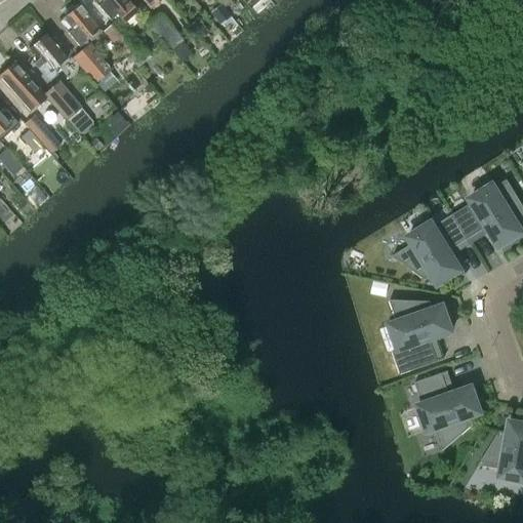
[(103,0),(104,2),(101,5),(115,23),(106,31),(127,55),(128,54),(139,67),(152,55),(142,43),(143,42),(125,22),(138,10),(129,0),(103,0)]
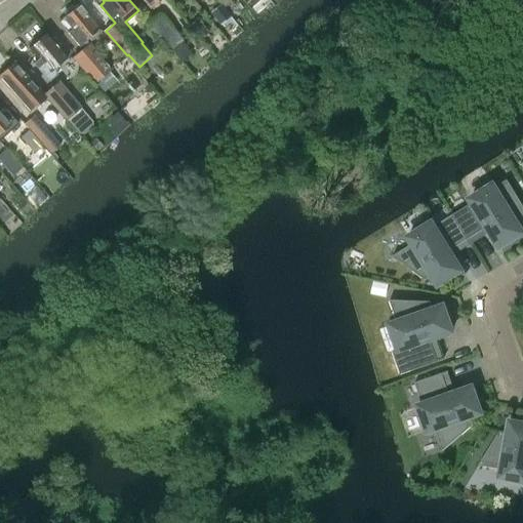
[(223,2),(212,11),(222,22),(232,13),(223,2)]
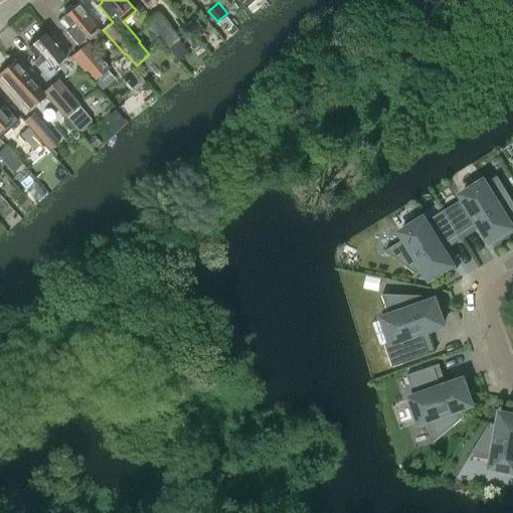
[(101,30),(77,3),(62,17),(72,28),(68,31),(78,44),(89,36),(92,39),(101,30)]
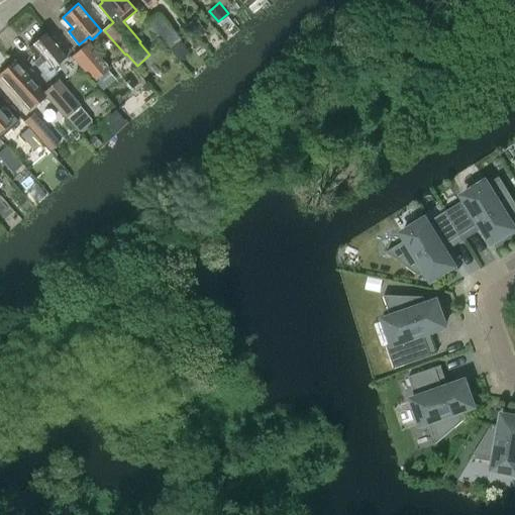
[(149,23),(172,48),(182,39),(160,14),(149,23)]
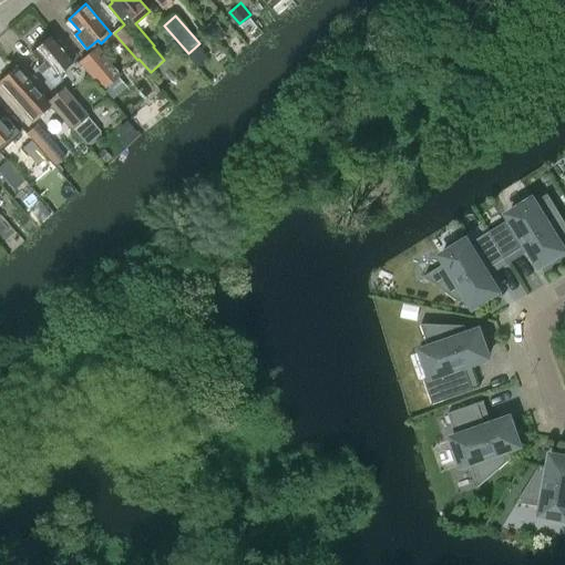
[(215,19),(206,26),(218,40),(226,33),(215,19)]
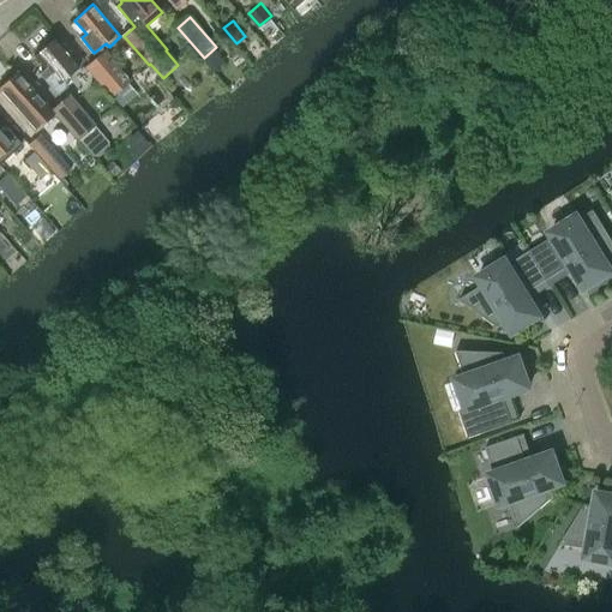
[(41,73),(59,94),(70,85),(65,81),(81,67),(55,39),(35,55),(47,69),(41,73)]
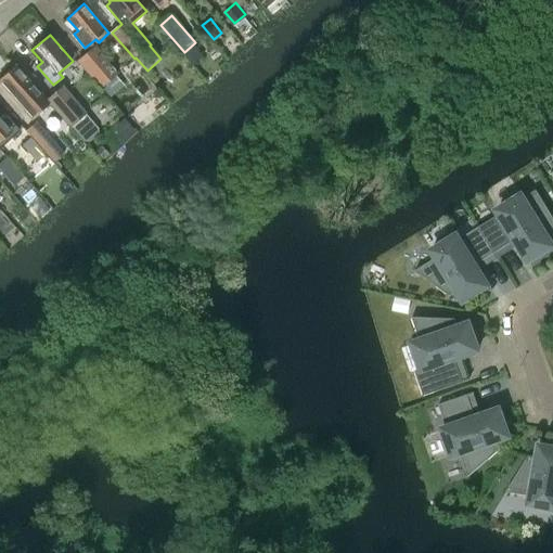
[(97,46),(80,60),(102,85),(118,71),(97,46)]
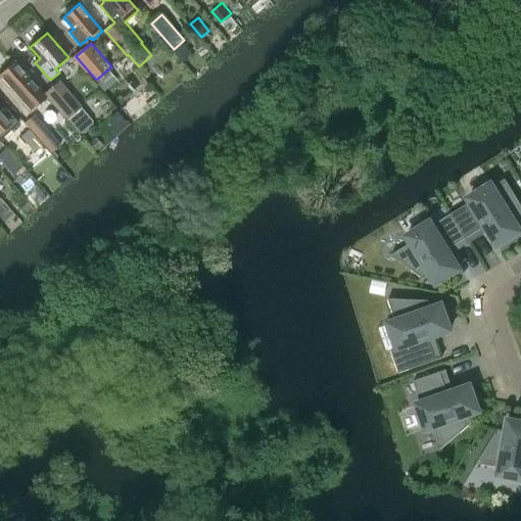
[(0,74),(0,75),(32,111),(47,98),(14,60),(0,74)]
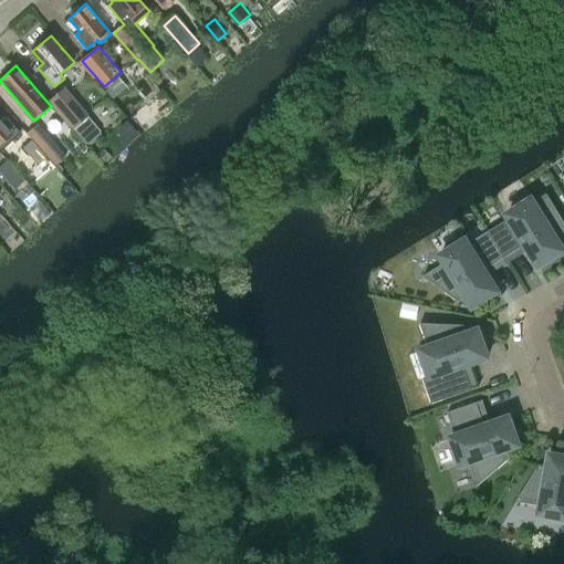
[(64,86),(50,100),(68,121),(74,128),(87,142),(93,143),(102,135),(103,129),(90,115),(64,86)]
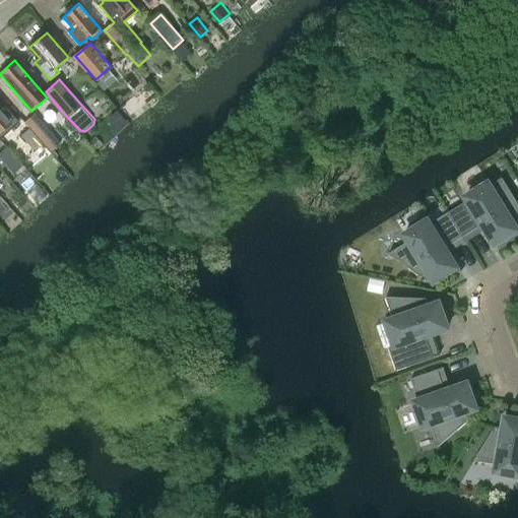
[(0,108),(0,137),(1,138),(13,127),(20,121),(8,108),(3,112),(0,108)]
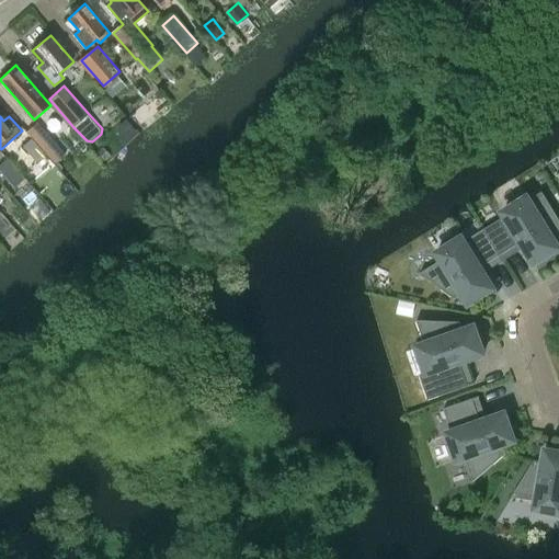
[(41,122),(30,130),(56,162),(67,152),(41,122)]
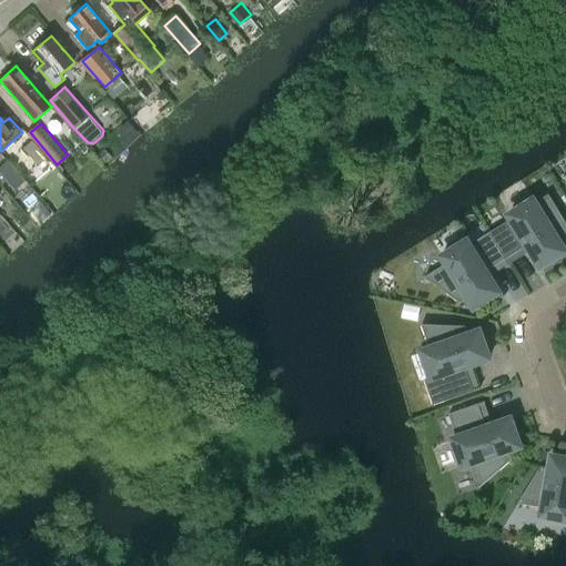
[(32,139),(24,147),(31,154),(40,147),(32,139)]
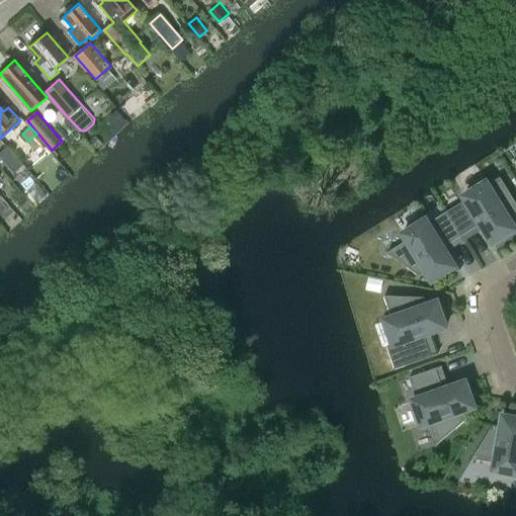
[(8,146),(0,153),(0,155),(14,172),(23,165),(8,146)]
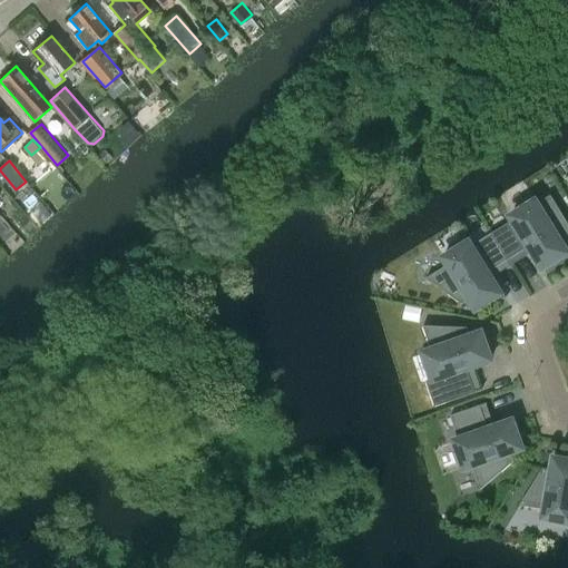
[(515,217),(493,231),(510,257),(531,244),(545,266),(567,252),(567,246),(564,241),(567,238),(567,216),(554,193),(539,202),(537,198),(512,214),(515,217)]
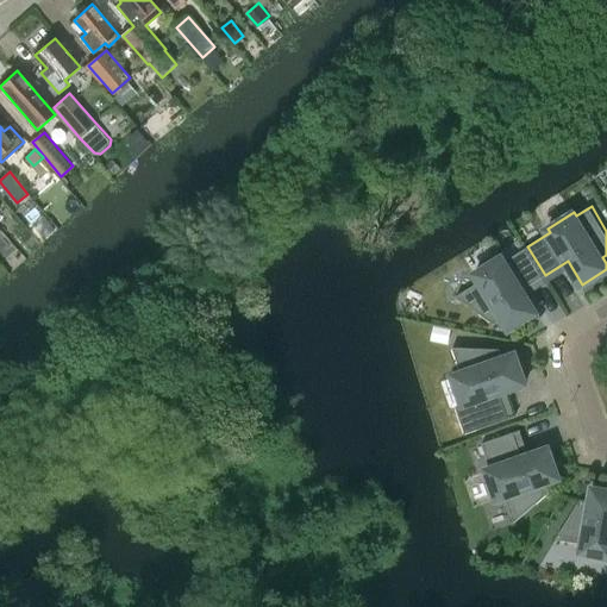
[(481,281),(458,295),(495,323),(505,318),(511,329),(538,312),(524,289),(545,275),(527,246),(506,261),(504,256),(476,273),(481,281)]
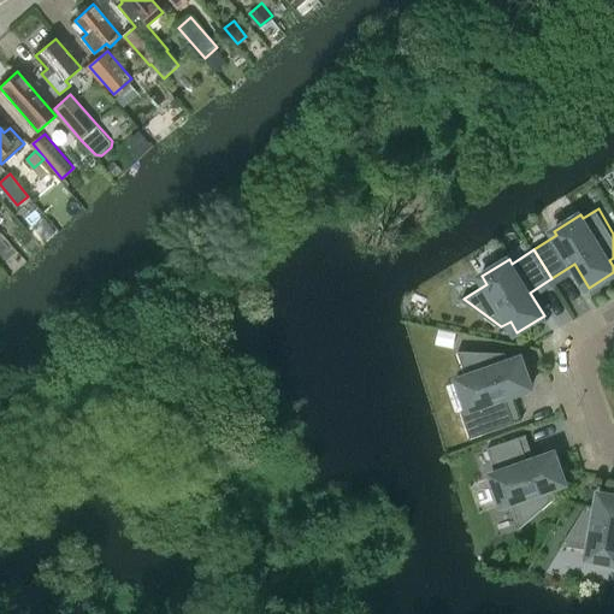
[(507,352),(459,349),(467,372),(468,376),(460,378),(470,407),(462,409),(472,436),(472,437),(484,432),(524,419),(523,418),(515,420),(507,396),(533,387),(523,356),(511,361),(509,358),(507,352)]
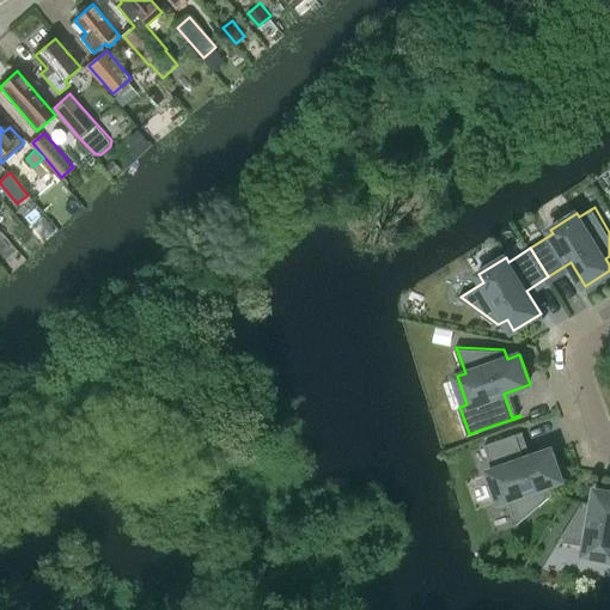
[(525,431),(486,444),(495,469),(490,471),(501,501),(510,498),(518,524),(554,493),(551,483),(562,480),(553,450),(526,458),(518,434),(525,432),(525,431)]
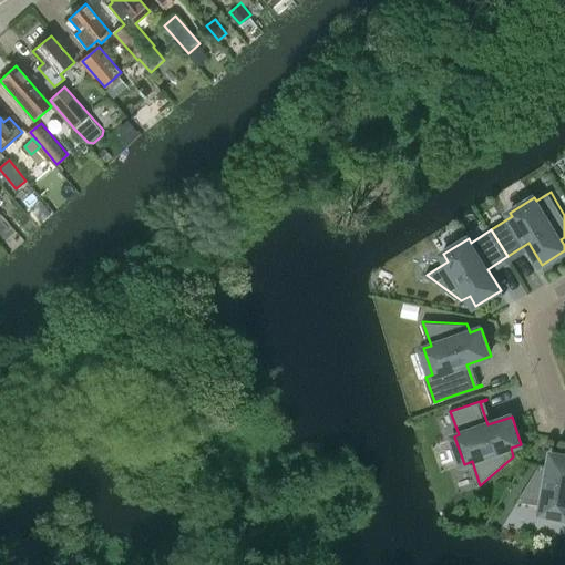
[(564,455),(553,453),(551,465),(542,463),(519,501),(544,505),(542,513),(564,517),(564,455)]
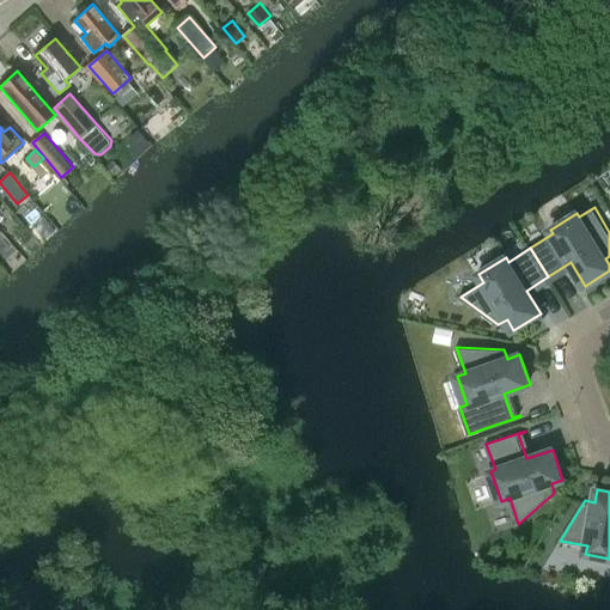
All buildings are outlined.
